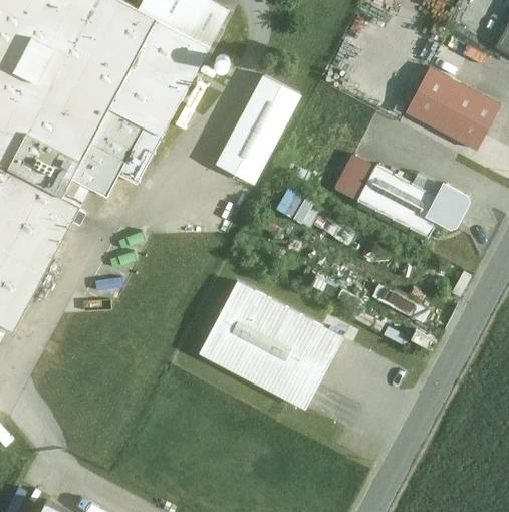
[(0,0),(0,333),(13,340),(82,207),(64,198),(72,182),(104,198),(140,126),(163,137),(209,49),(117,0),(0,0)]
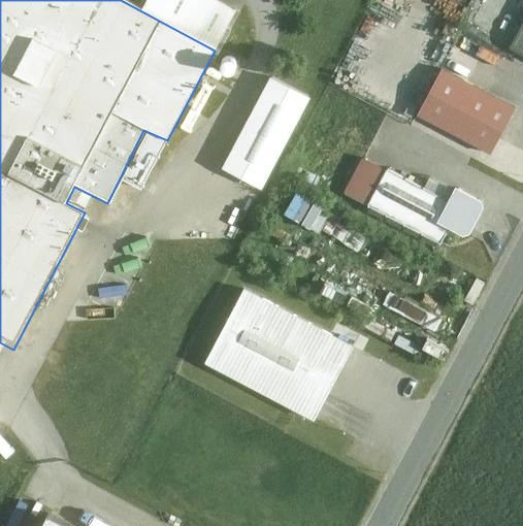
[(522,55),(522,15),(508,47),(522,55)]
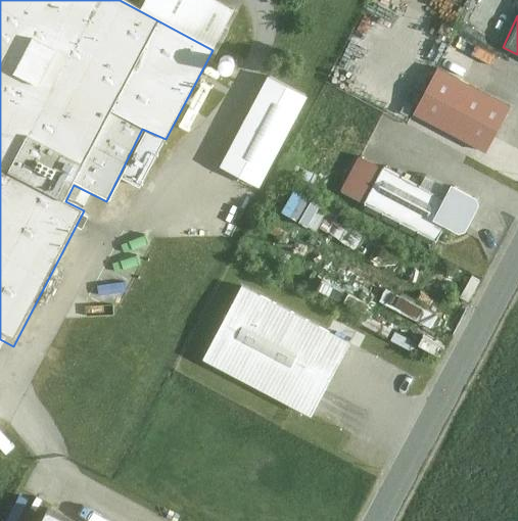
[(509,104),(437,68),(413,116),(483,153),(509,104)]
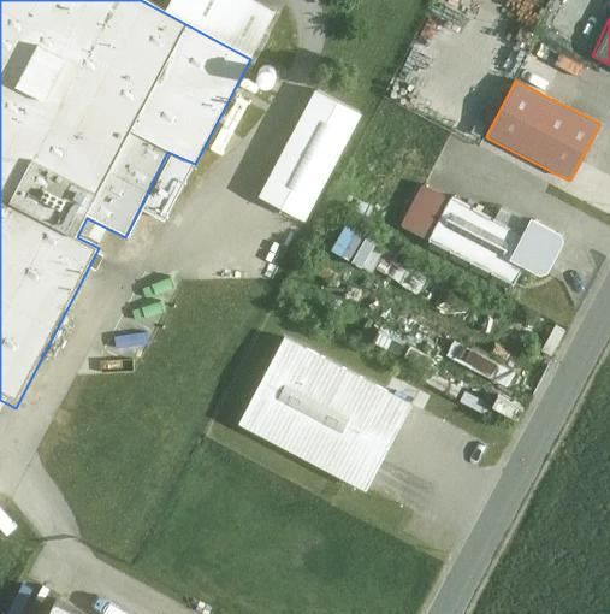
[(306,217),(360,106),(312,83),(258,193),(306,217)]
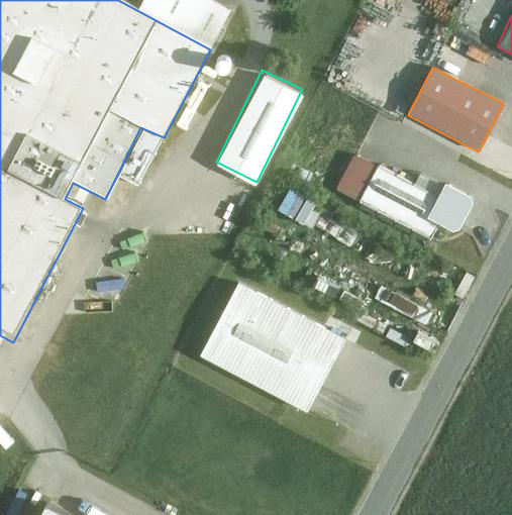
[(354,155),(335,188),(431,239),(438,223),(459,232),(477,202),(422,172),(414,185),(354,155)]
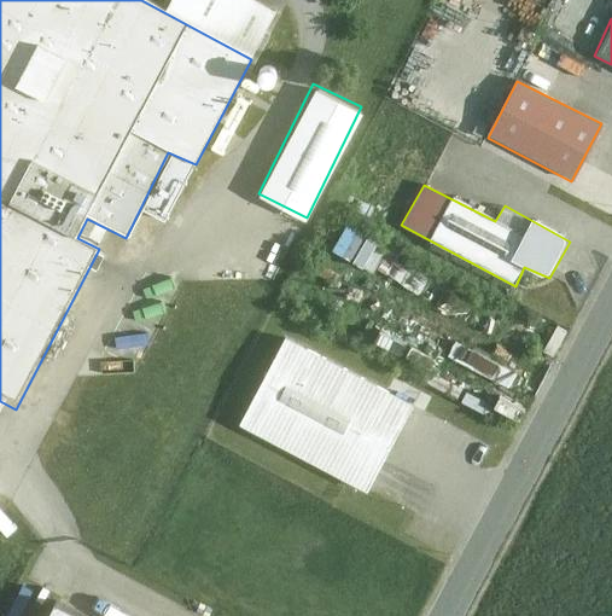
[(331,248),(368,266),(382,240),(343,222),(331,248)]
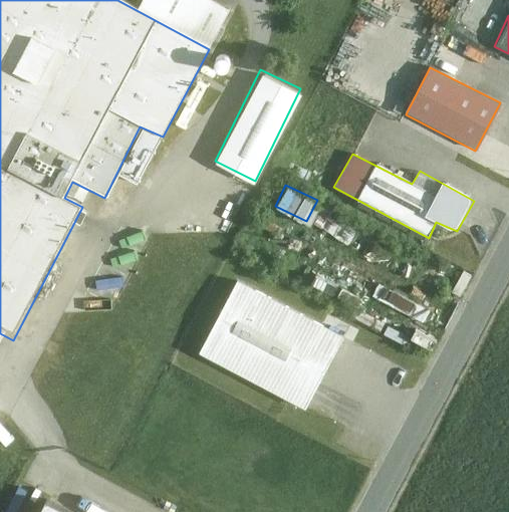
[(343,339),(236,283),(198,354),(305,411),(343,339)]
